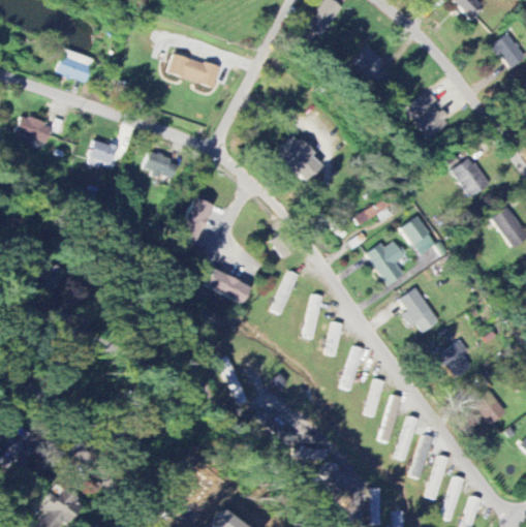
[(344,5),(336,0),(326,0),(307,26),(322,36),(344,5)]
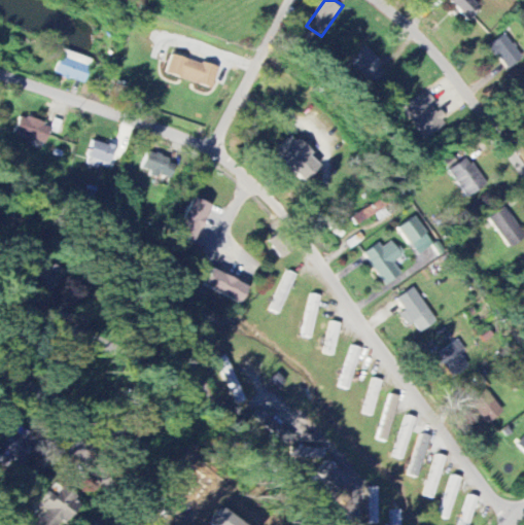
[(468,22),(483,9),(475,0),(451,0),(468,22)]
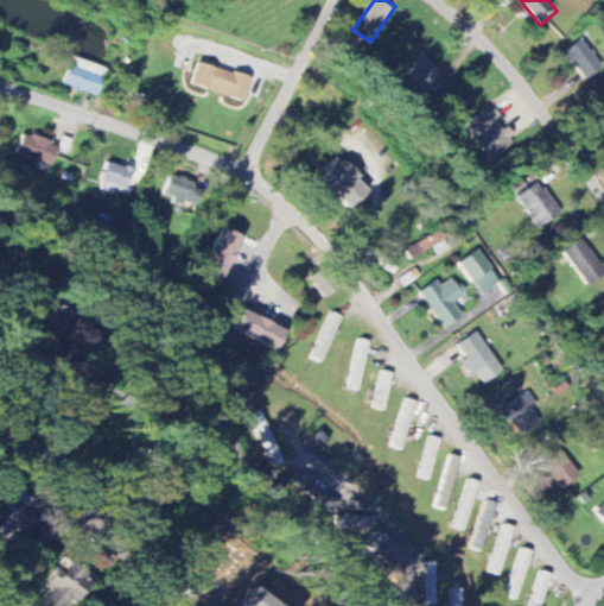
[(586,81),(603,67),(603,60),(584,37),(564,54),(586,81)]
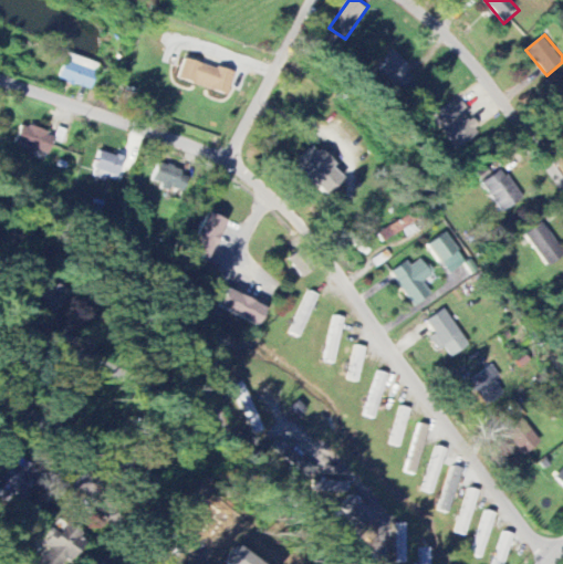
[(377,65),(403,89),(417,73),(392,49),(377,65)]
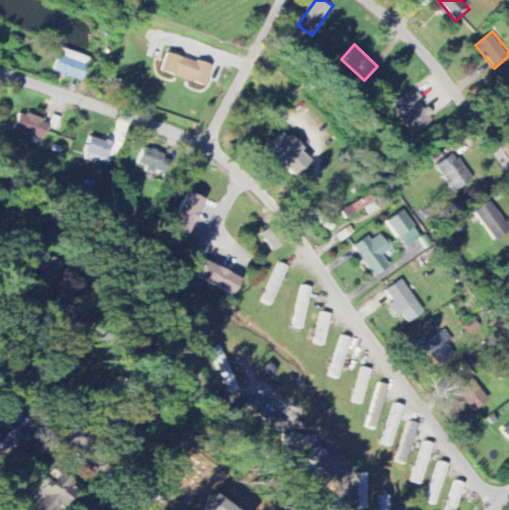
[(91,56),(62,47),(54,70),(83,80),(91,56)]
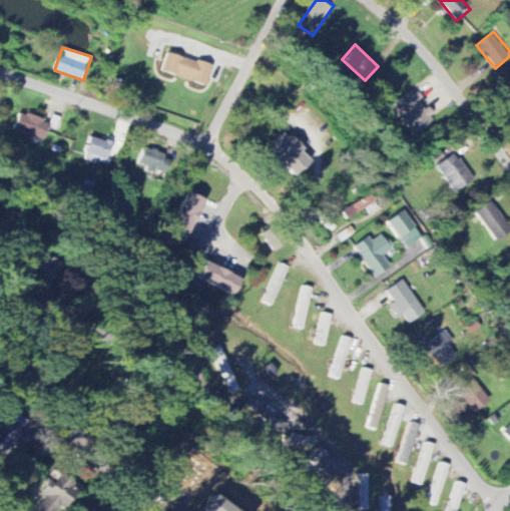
[(213,65),(168,51),(162,71),(207,85),(213,65)]
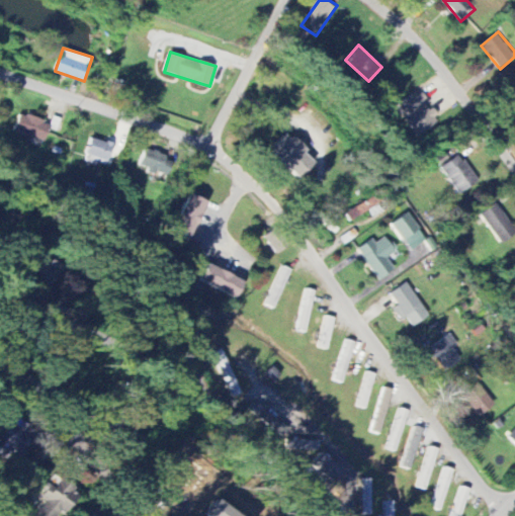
[(398,104),(418,135),(441,119),(420,89),(398,104)]
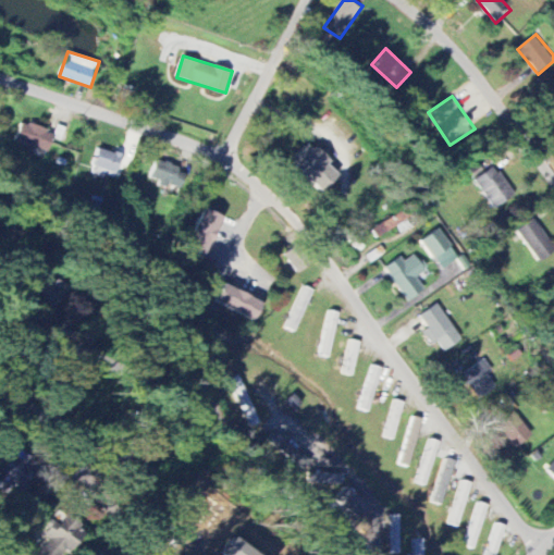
[(49,150),(54,132),(23,121),(16,140),(49,150)]
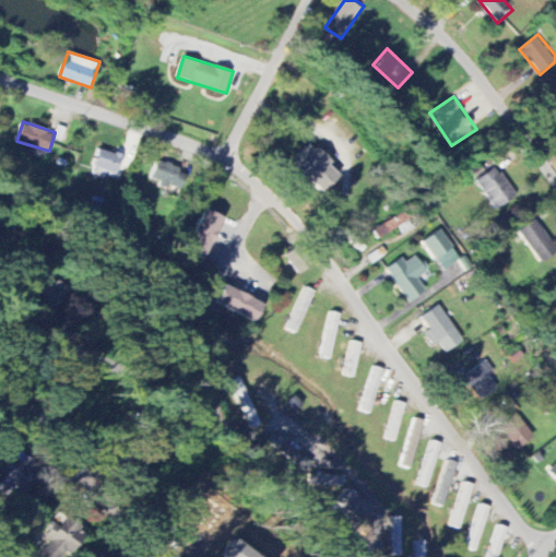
[(312,142),(292,161),(322,192),(340,176),(330,164),(331,163),(312,142)]
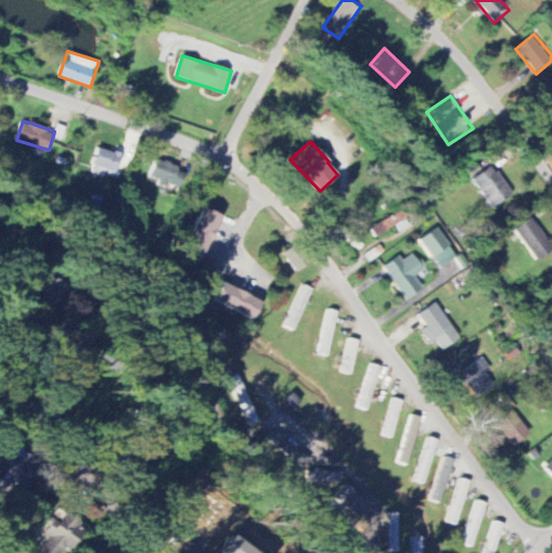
[(116,174),(123,153),(99,146),(93,167),(116,174)]
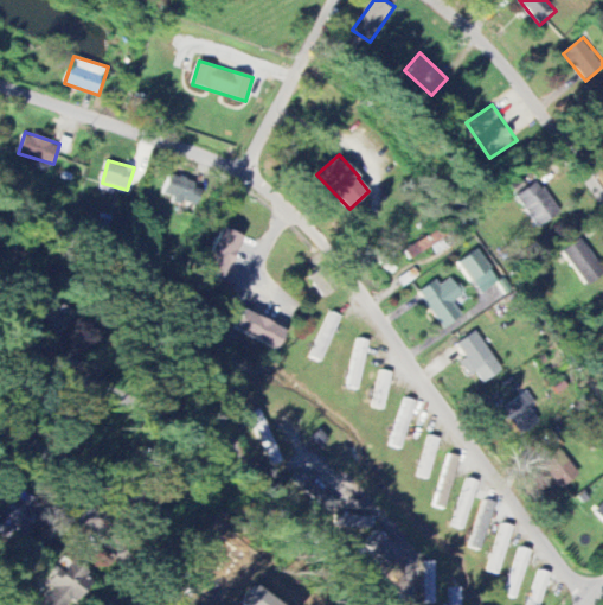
[(174,202),(184,205),(185,201),(199,204),(205,184),(171,174),(165,193),(175,197),(174,202)]
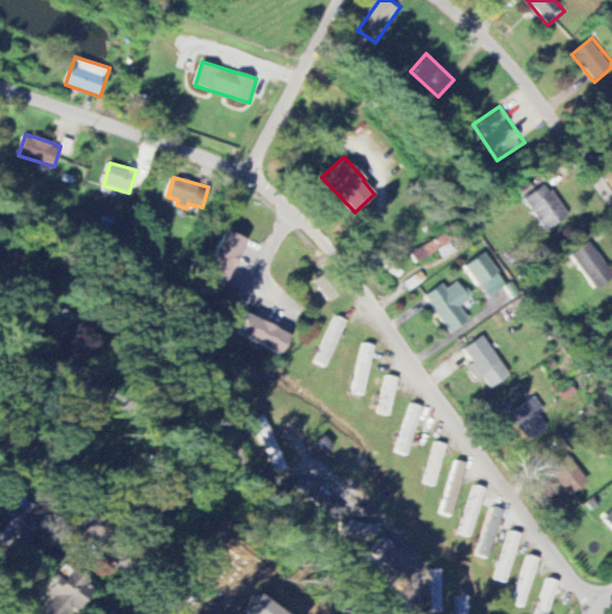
[(568,218),(551,183),(527,195),(544,230),(568,218)]
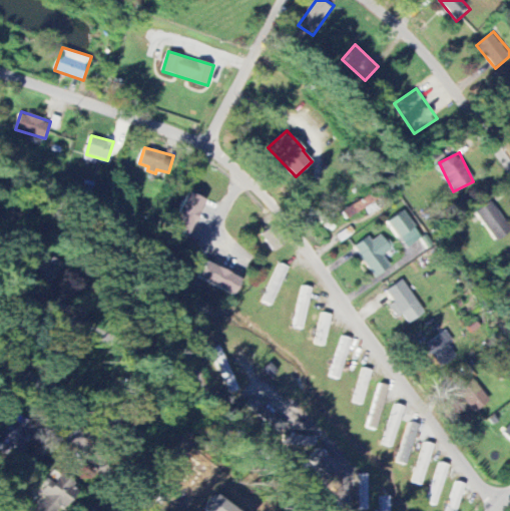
[(191,234),(204,197),(185,191),(173,228),(191,234)]
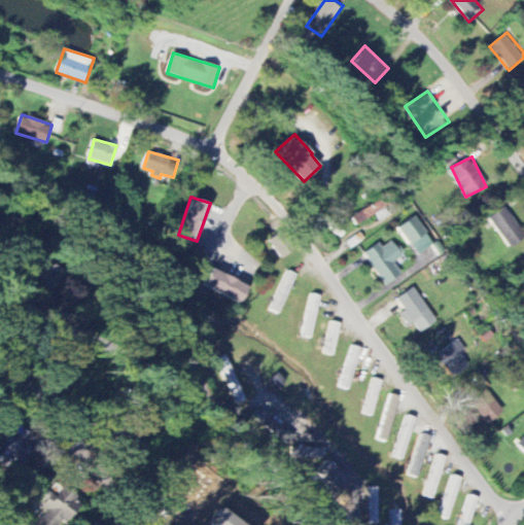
[(490,217),(511,248),(523,239),(523,232),(507,206),(490,217)]
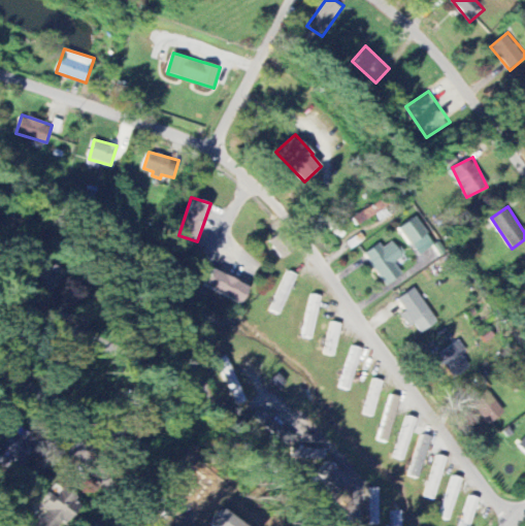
[(400,227),(419,256),(436,244),(417,216),(400,227)]
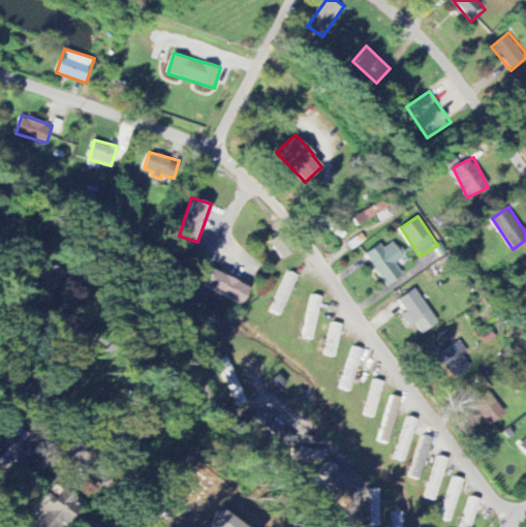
[(365,254),(389,286),(405,274),(397,262),(406,255),(395,240),(385,247),(381,242),(365,254)]
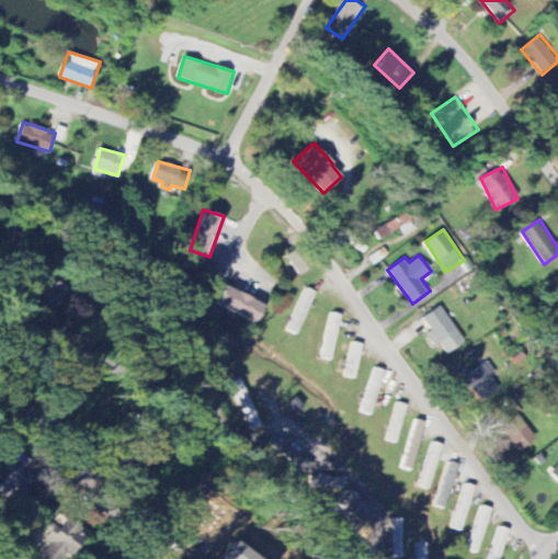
[(257,322),(264,305),(225,286),(216,304),(257,322)]
